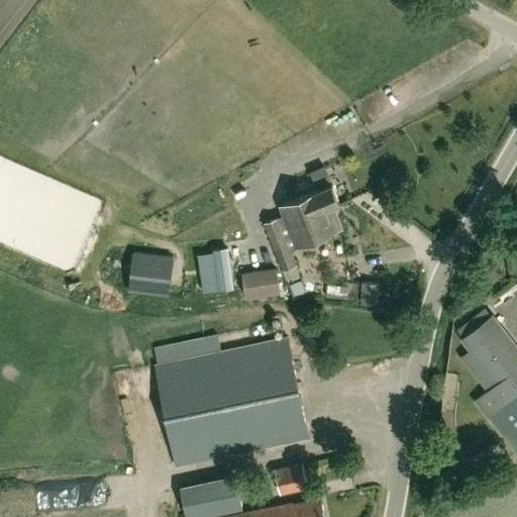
[(327,203),(339,199),(334,186),(280,206),(284,215),(266,222),(273,239),(292,232),(291,230),(300,227),(296,218),(328,205),(327,203)]
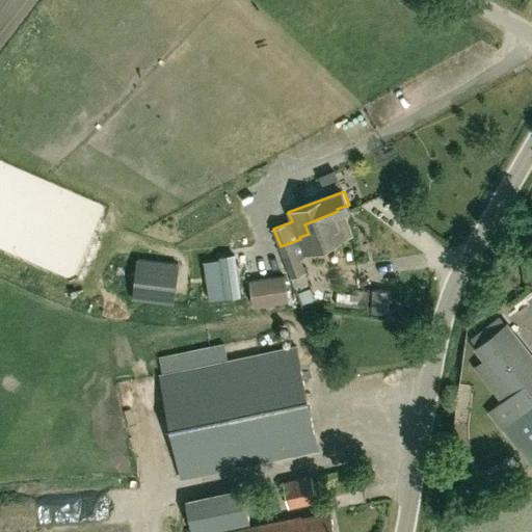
[(300,239),(281,246),(292,276),(306,271),(299,256),(352,235),(343,212),(350,209),(349,205),(337,209),(338,211),(304,224),(309,234),(299,237),(300,239)]
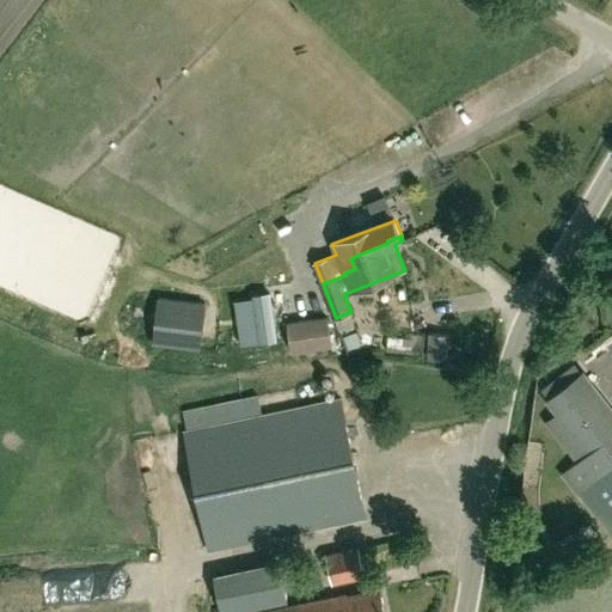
[(201,350),(207,304),(159,298),(153,344),(201,350)]
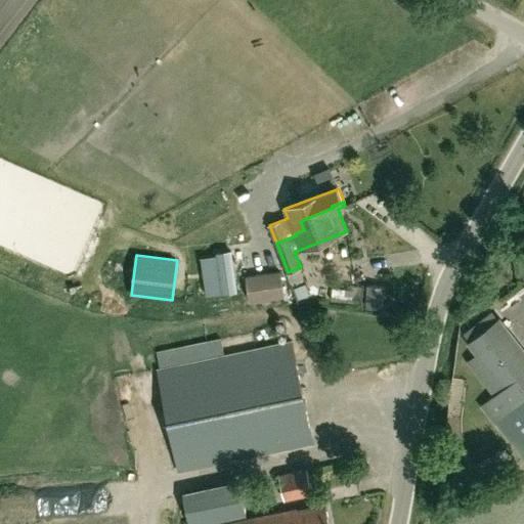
[(246,275),(249,302),(285,297),(280,270),(246,275)]
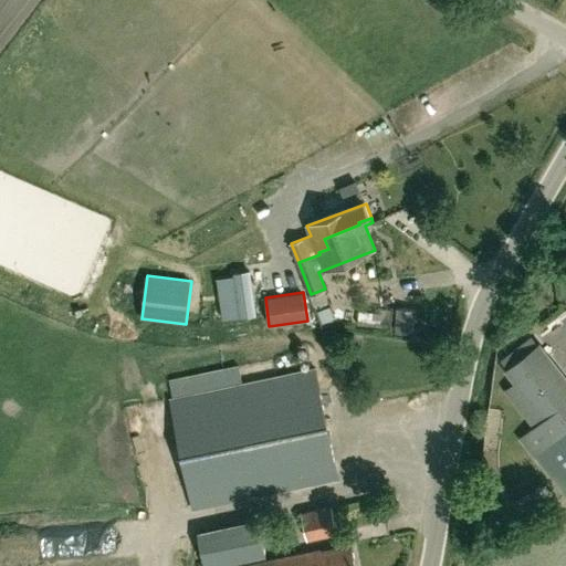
[(397,308),(396,332),(415,333),(415,308),(397,308)]
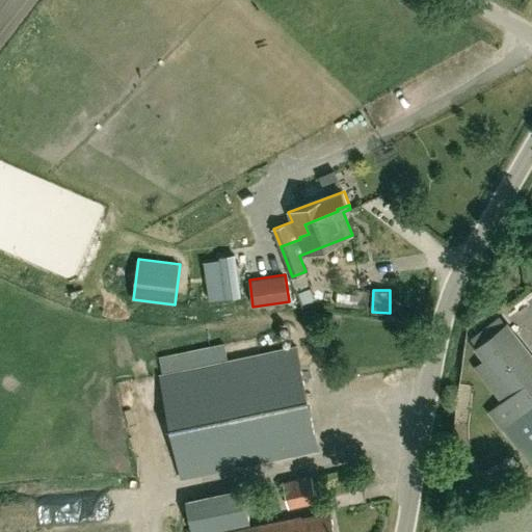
[(502,425),(531,402),(531,354),(506,321),(504,322),(499,315),(471,339),(476,345),(475,345),(485,357),(475,366),(502,399),(488,408),(502,425)]
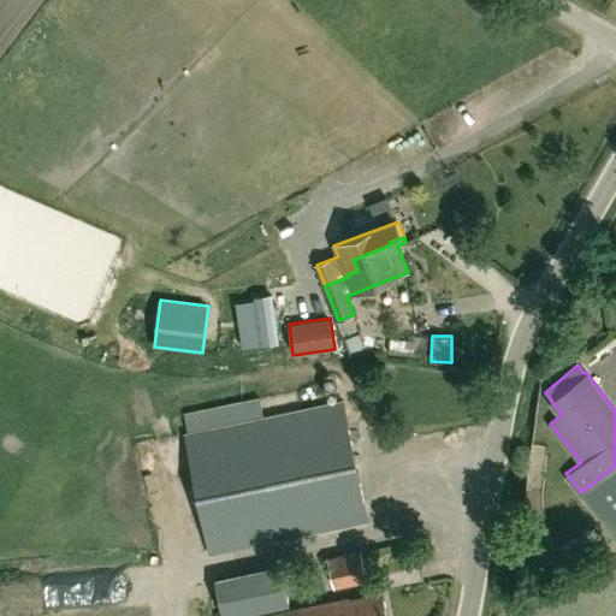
[(265,416),(261,397),(187,413),(189,432),(187,433),(212,554),(368,521),(343,401),(265,416)]
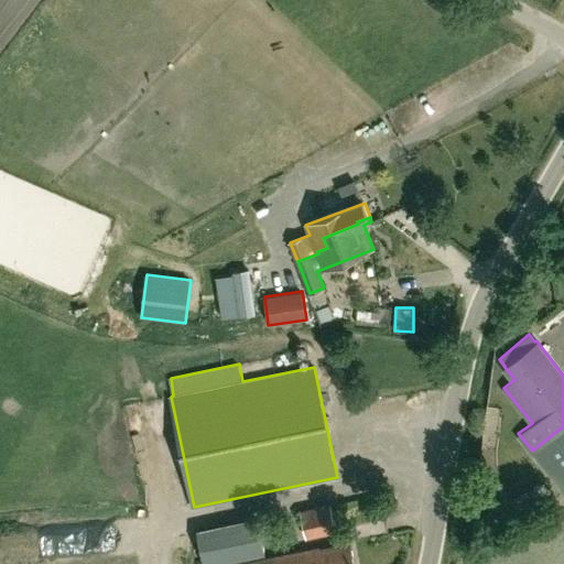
[(563,426),(532,451),(563,490),(563,426)]
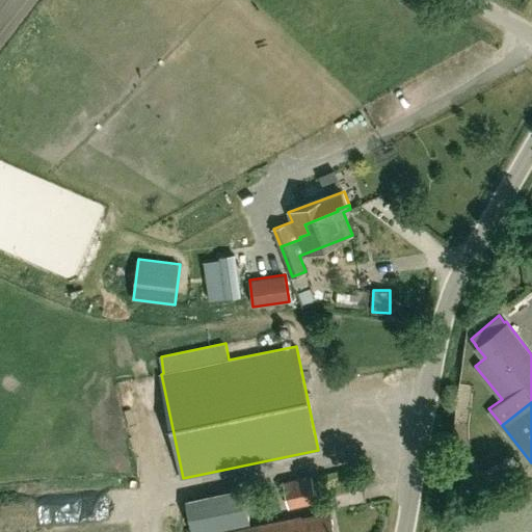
[(289,506),(319,500),(313,475),(284,482),(289,506)]
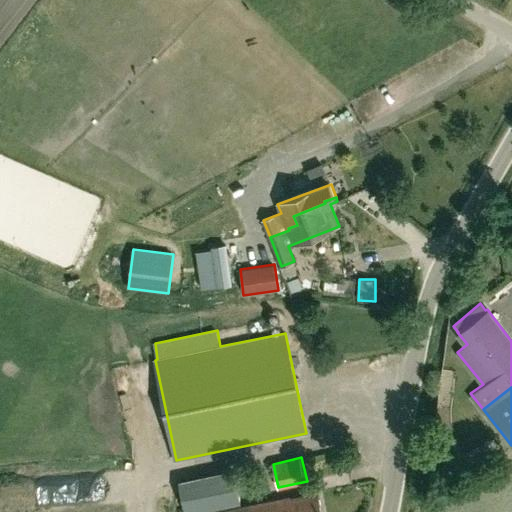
[(185,511),(196,511),(241,503),(235,468),(179,480),(185,511)]
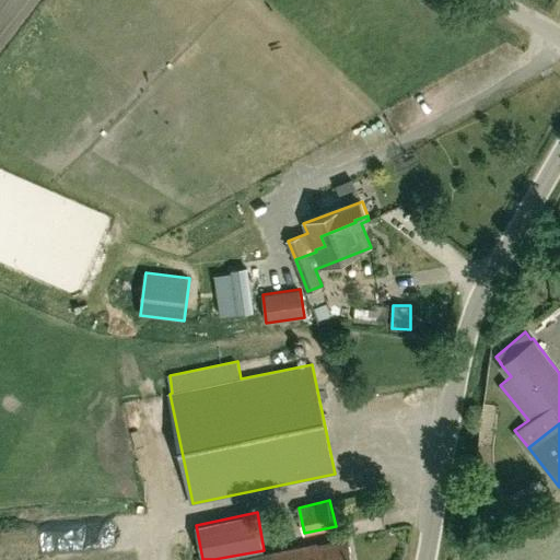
[(48,551),(86,549),(85,521),(47,523),(48,551)]
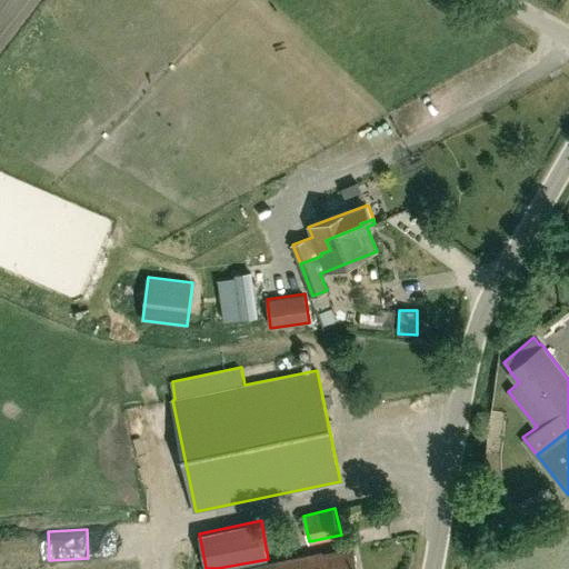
[(359,568),(355,548),(323,555),(323,552),(243,568),(359,568)]
